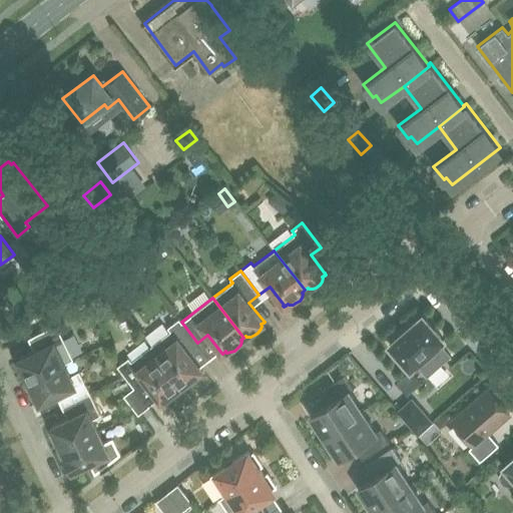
[(0,319),(5,315),(7,314),(7,313),(8,311),(8,310),(8,309),(8,307),(7,306),(7,305),(6,304),(5,303),(3,302),(2,302),(0,302),(0,301),(0,319)]
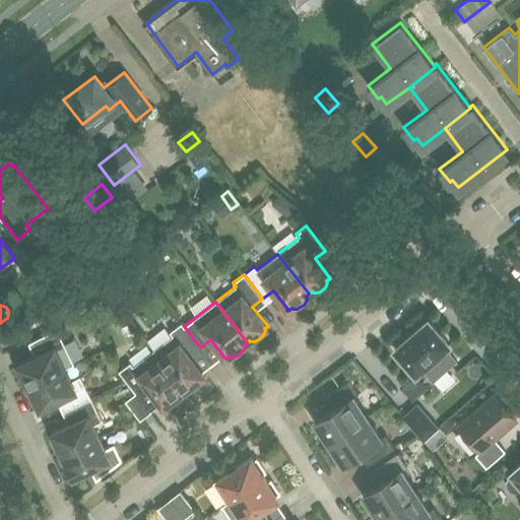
[(449,343),(428,319),(394,348),(415,373),(421,368),(433,380),(447,368),(444,365),(453,356),(445,347),(449,343)]
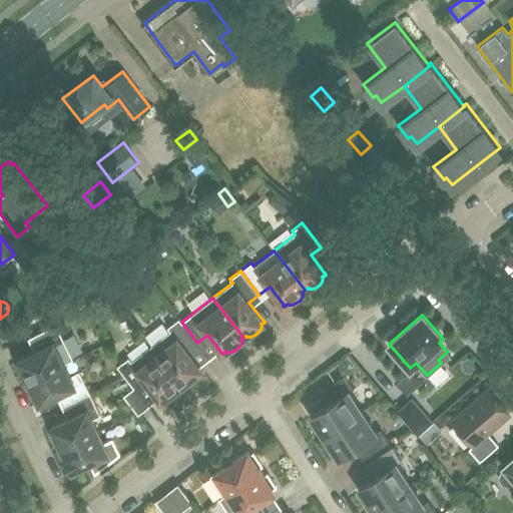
[(151,346),(181,385),(184,383),(185,385),(189,384),(193,383),(196,380),(198,377),(200,373),(199,372),(201,370),(201,371),(202,370),(201,368),(201,369),(187,350),(197,343),(181,322),(179,318),(167,327),(170,331),(151,346)]
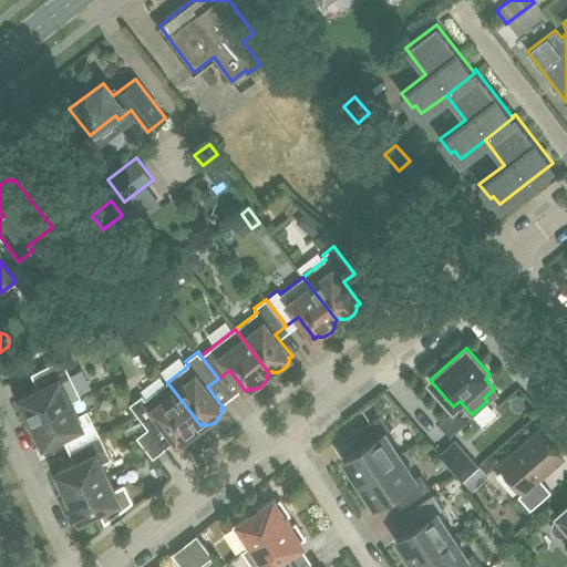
[(29,416),(31,421),(71,401),(64,388),(74,383),(62,358),(37,370),(43,384),(19,397),(21,400),(18,402),(26,418),(29,416)]
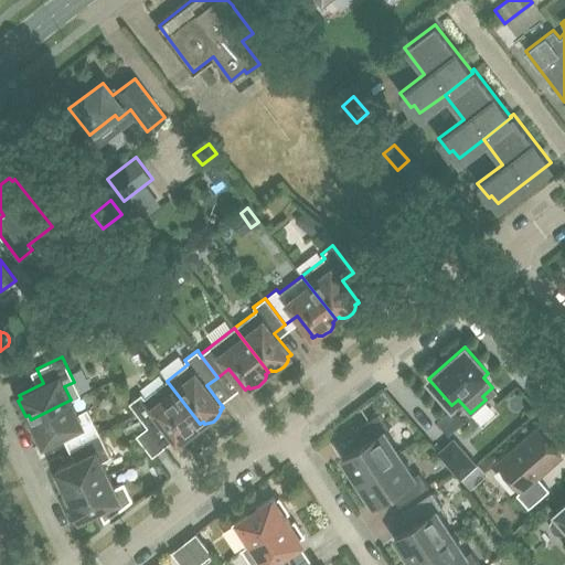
[(198,427),(200,424),(167,381),(145,397),(141,393),(129,403),(147,426),(150,429),(161,420),(177,440),(177,441),(178,443),(179,441),(181,439),(182,440),(187,440),(191,438),(194,436),(196,432),(198,428),(198,427)]
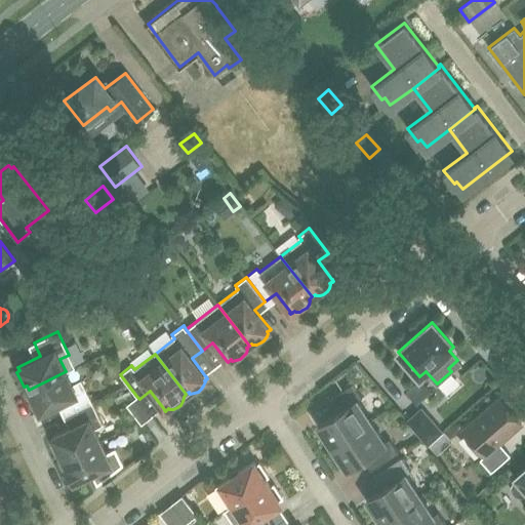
[(72,384),(66,371),(29,390),(31,394),(28,396),(35,410),(38,408),(40,412),(63,401),(68,413),(92,402),(81,379),(72,384)]
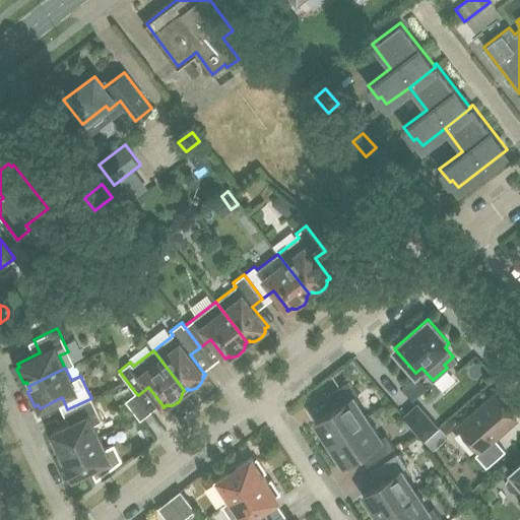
[(315,420),(329,442),(367,417),(353,397),(359,393),(349,379),(327,394),(335,406),(315,420)]
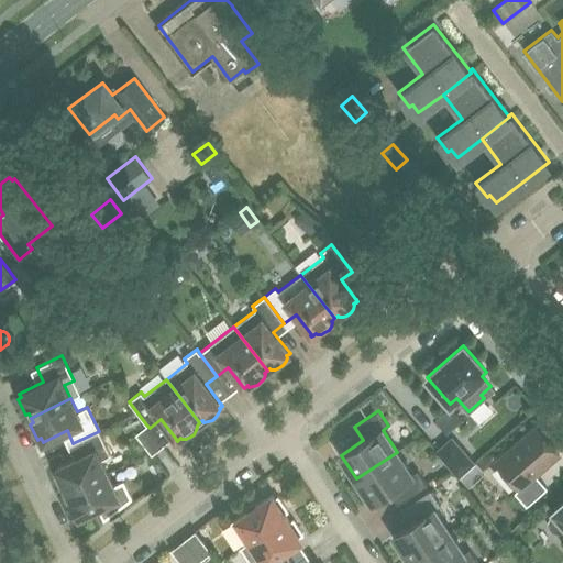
[(150,428),(146,424),(135,433),(152,454),(163,445),(150,428)]
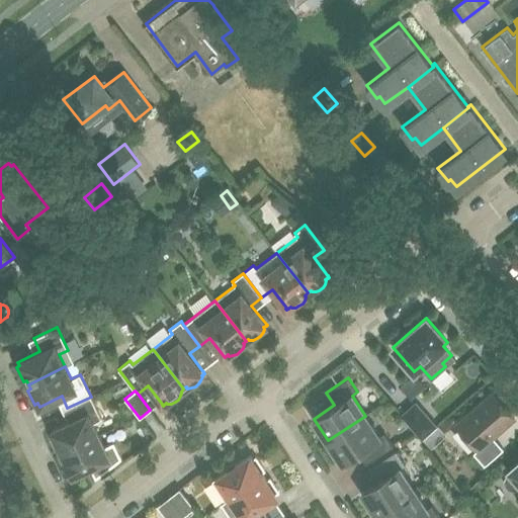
[(493,437),(514,418),(493,393),(456,425),(478,449),(473,453),(485,465),(504,449),(493,437)]
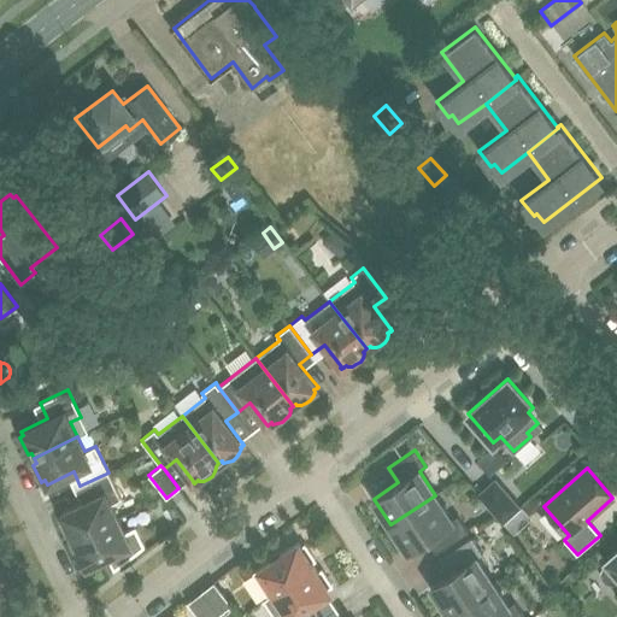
[(71,534),(74,539),(118,517),(111,504),(121,498),(109,472),(80,486),(87,499),(60,512),(63,517),(59,519),(68,536),(71,534)]
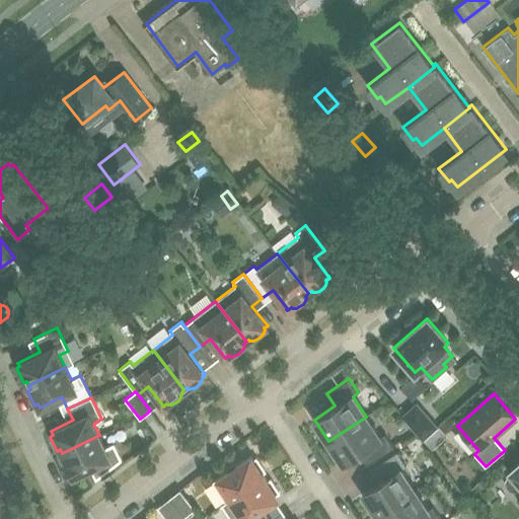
[(437,426),(417,403),(402,416),(423,438),(437,426)]
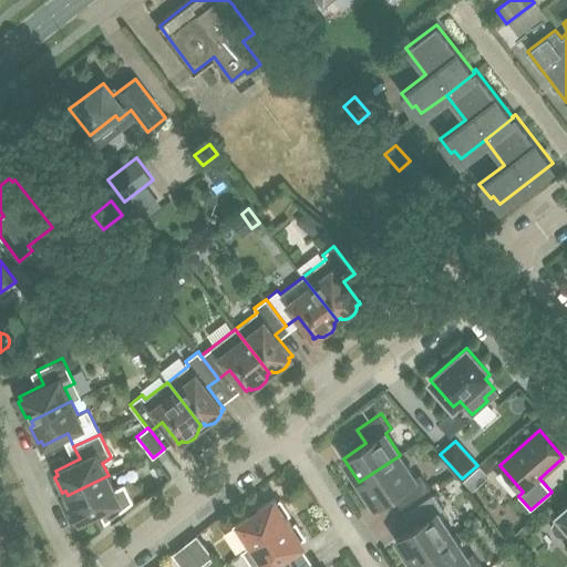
[(414,476),(400,455),(359,482),(374,505),(397,490),(405,504),(431,488),(420,473),(414,476)]
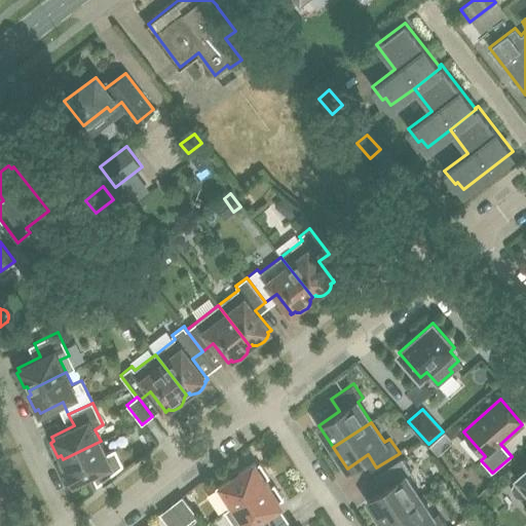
[(106,453),(101,441),(63,459),(67,467),(66,468),(73,483),(97,472),(102,481),(122,464),(115,449),(106,453)]
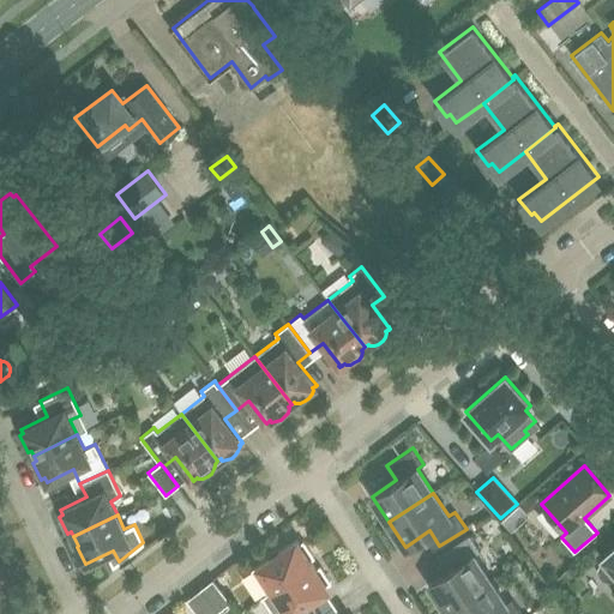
[(429,583),(446,608),(489,578),(474,555),(481,551),(469,534),(443,551),(453,566),(429,583)]
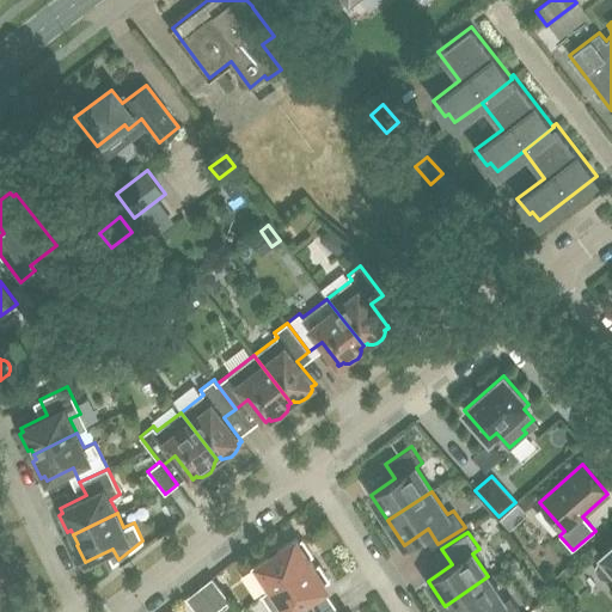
[(251,567),(267,591),(267,592),(312,562),(310,557),(313,555),(303,539),(299,542),(297,537),(251,567)]
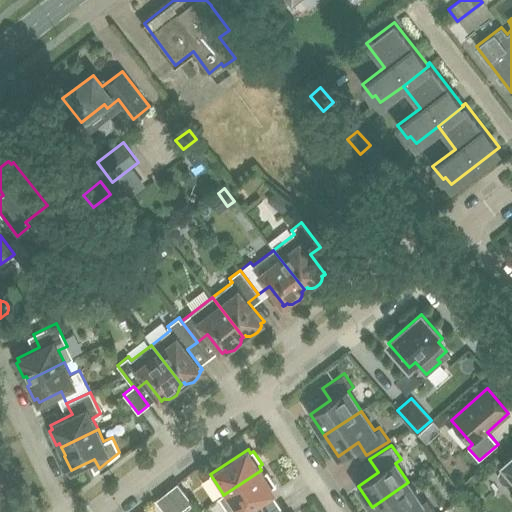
[(500,469),(498,474),(499,479),(503,482),(507,484),(511,482),(511,456),(503,464),(504,466),(500,469)]
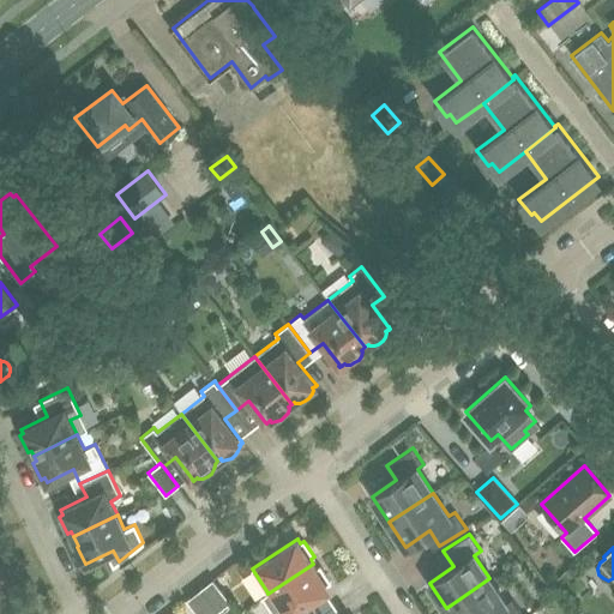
[(317,569),(313,564),(268,594),(268,593),(263,596),(274,613),(311,613),(305,605),(330,589),(326,584),(330,582),(320,566),(317,569)]
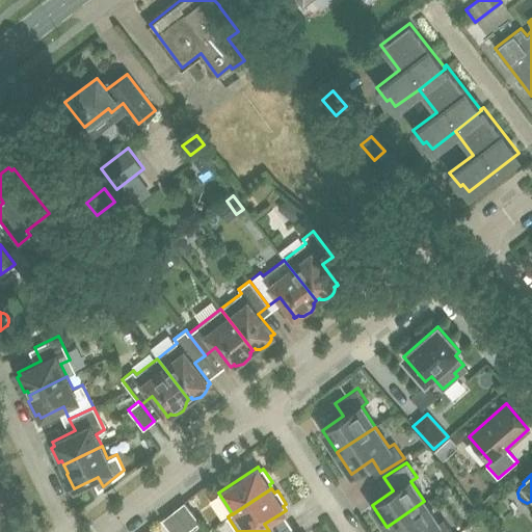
[(185,501),(161,519),(171,531),(185,531),(200,521),(185,501)]
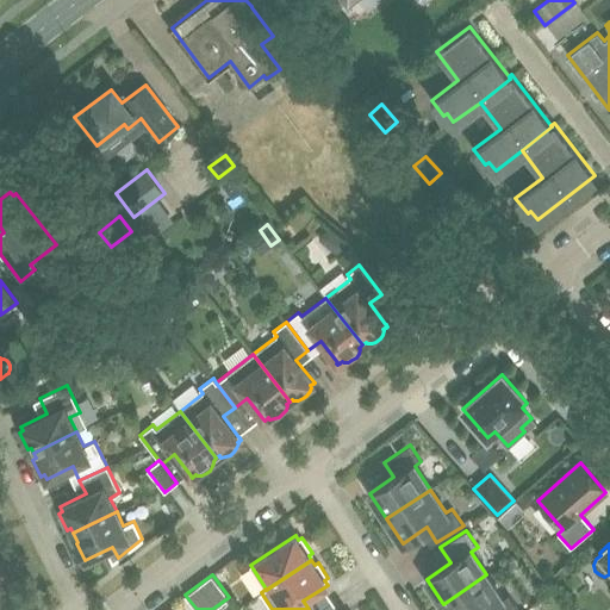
[(486,574),(443,604),(447,609),(518,609),(509,595),(502,598),(486,574)]
